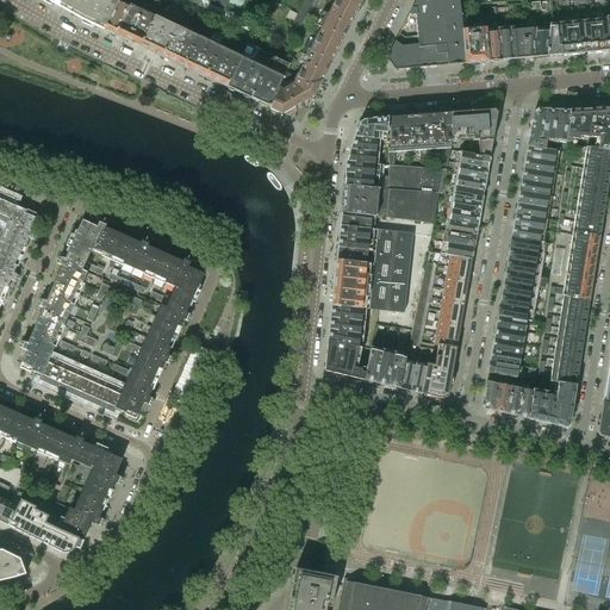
[(67,0),(63,8),(73,14),(80,0),(67,0)]
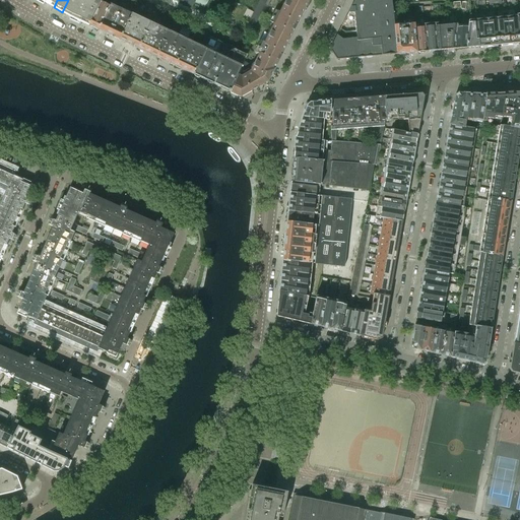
[(71,17),(79,0),(68,0),(62,12),(71,17)]
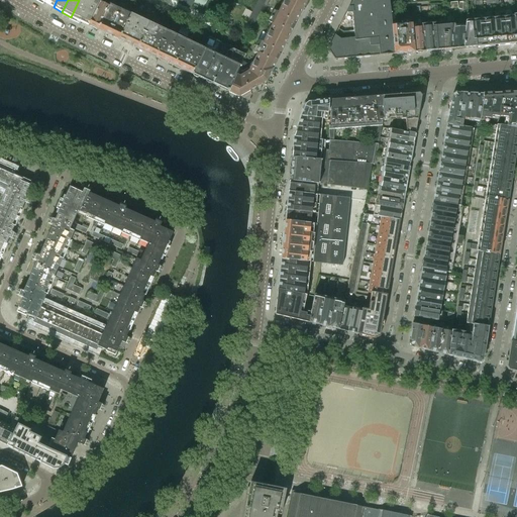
[(89,26),(100,3),(93,0),(79,0),(71,17),(89,26)]
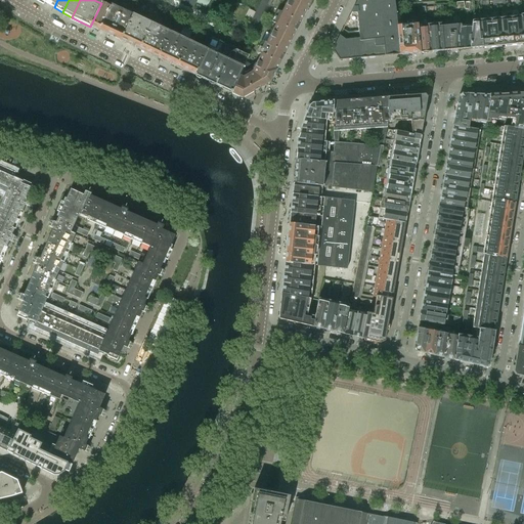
[(261,0),(250,24),(256,27),(268,0),(261,0)]
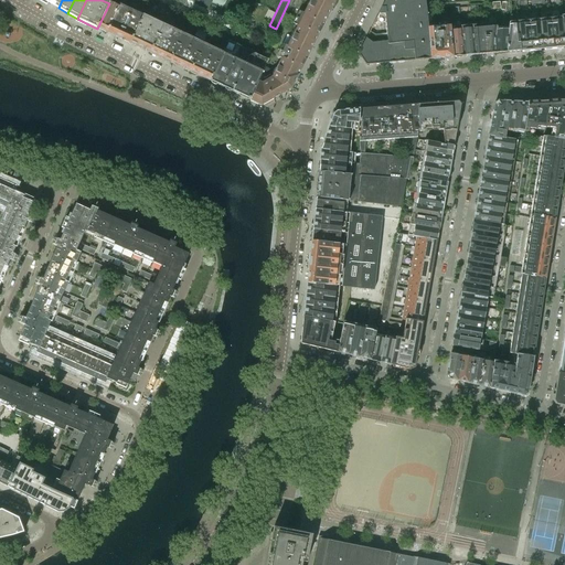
[(309,0),(307,6),(317,11),(320,4),(330,10),(336,0),(309,0)]
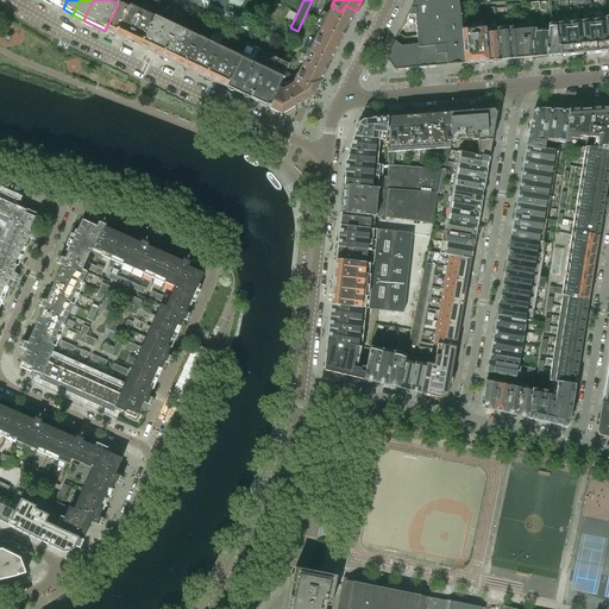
[(457,0),(414,0),(387,57),(394,69),(464,63),(460,31),(457,0)]
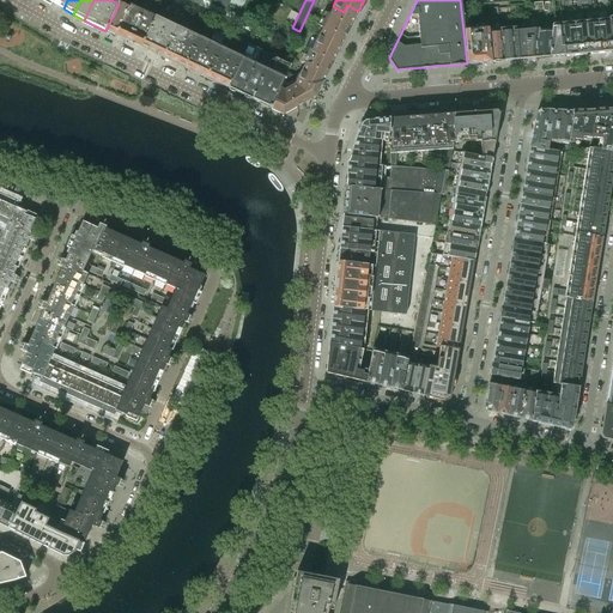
[(116,36),(128,8),(119,4),(105,31),(116,36)]
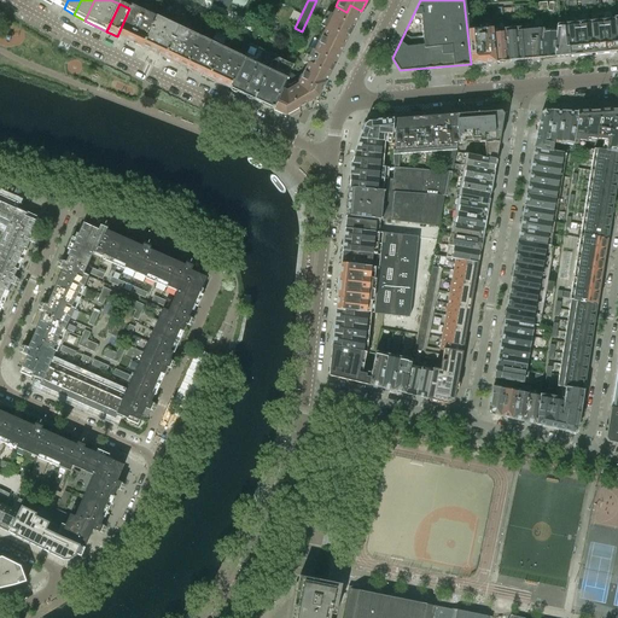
[(123,39),(136,9),(132,5),(129,9),(117,36),(123,39)]
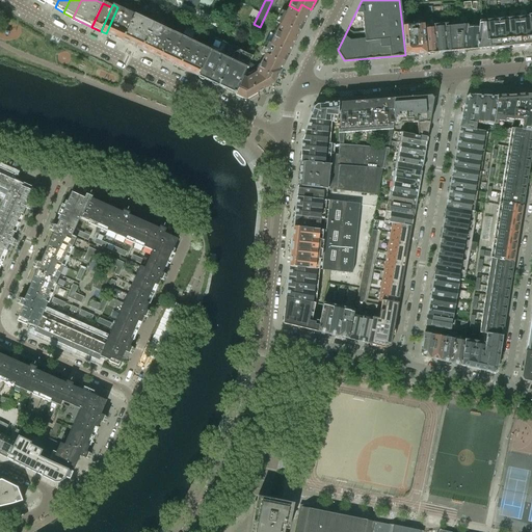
[(298,10),(289,5),(286,11),(284,11),(277,23),(280,24),(275,31),(285,35),(283,42),(293,47),(311,9),(301,4),(298,10)]
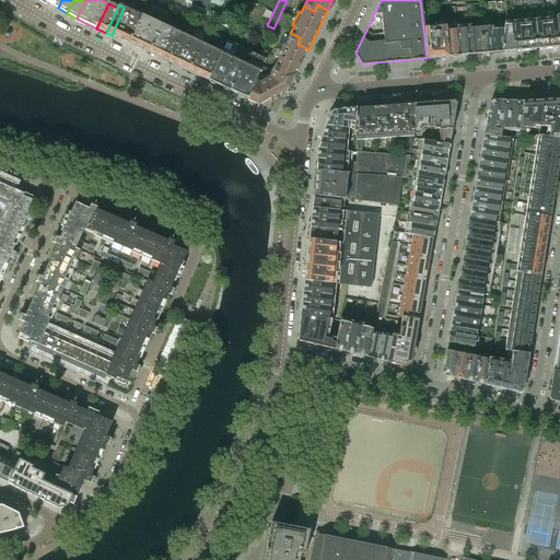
[(129,44),(141,15),(124,8),(112,35),(129,44)]
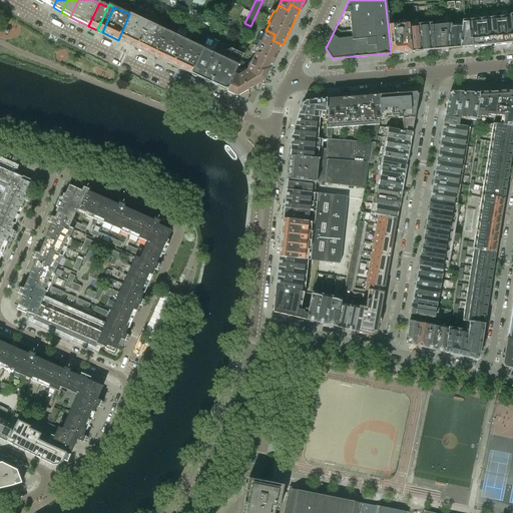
[(166,32),(173,17),(163,12),(156,27),(157,27),(166,32)]
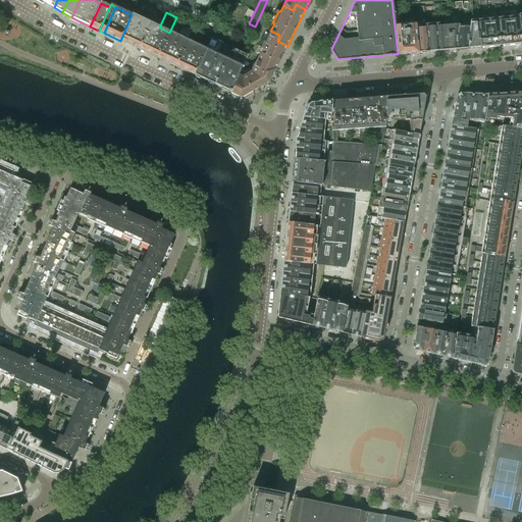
[(142,19),(134,15),(132,14),(120,41),(129,45),(142,19)]
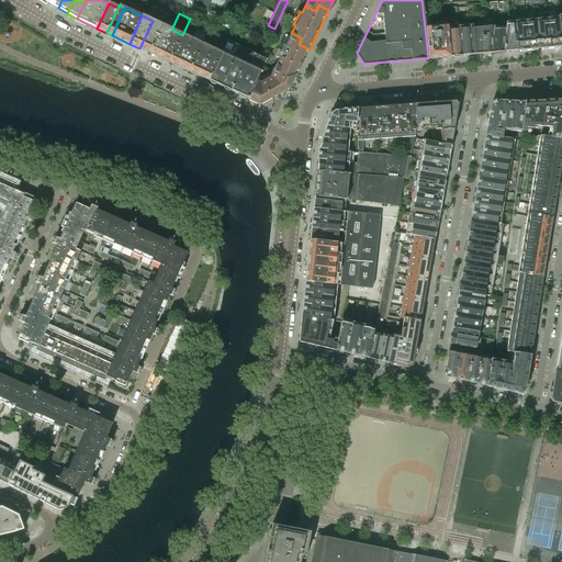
[(504,52),(505,33),(506,23),(507,15),(505,15),(503,25),(493,26),(492,34),(491,53),(504,52)]
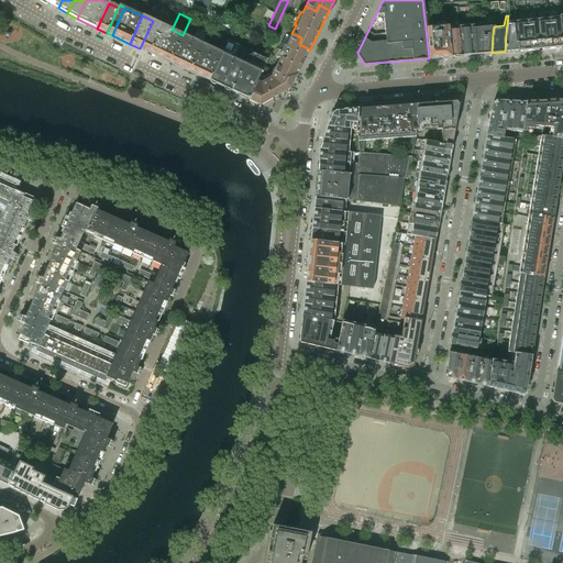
[(560,18),(549,19),(551,47),(562,46),(560,18)]
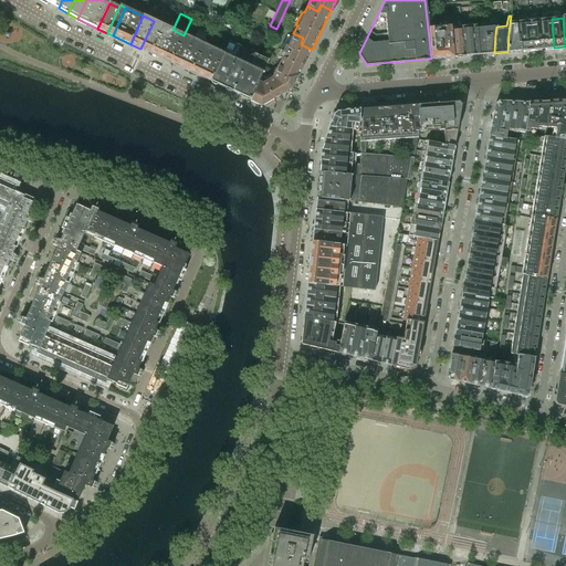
[(552,19),(541,20),(543,49),(554,48),(552,19)]
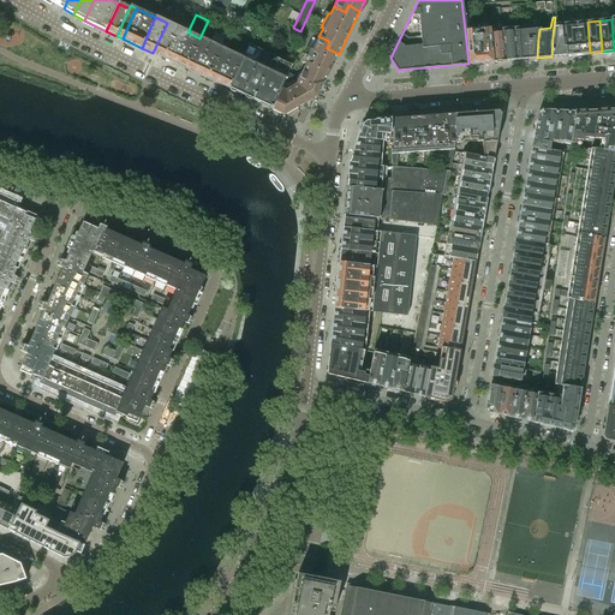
[(587,22),(575,23),(578,54),(590,53),(587,22)]
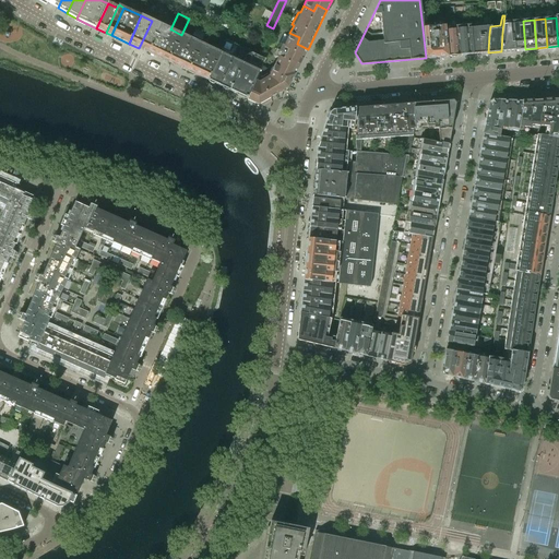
[(162,25),(161,25),(152,21),(139,48),(149,52),(162,25)]
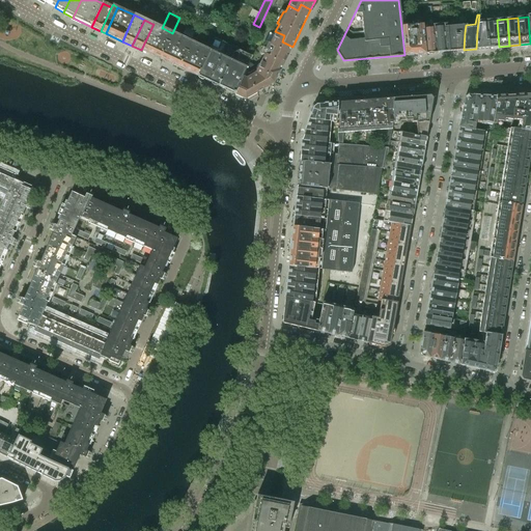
[(499,47),(497,20),(486,21),(488,48),(499,47)]
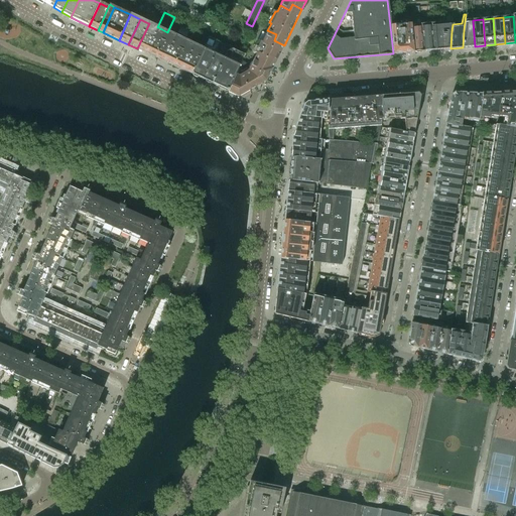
[(473,20),(465,21),(464,30),(463,47),(475,46),(473,20)]
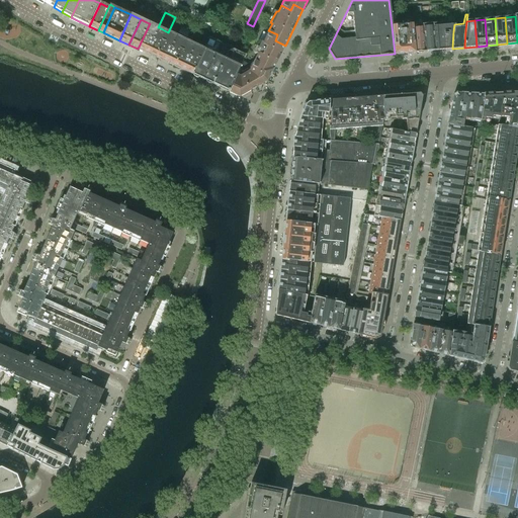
[(187,37),(191,28),(192,25),(184,21),(182,25),(178,33),(187,37)]
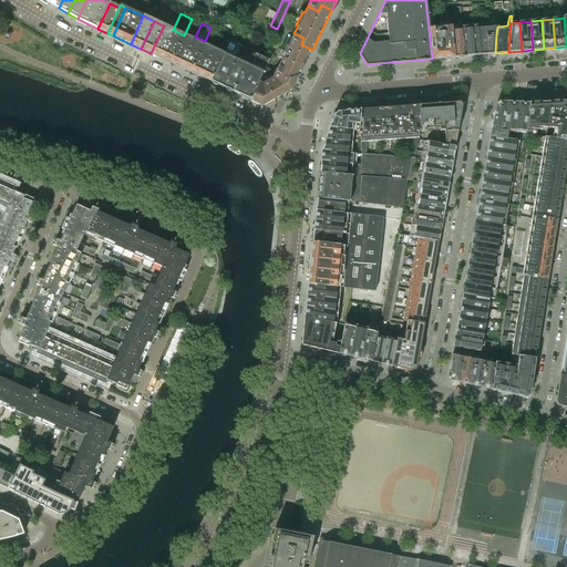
[(495,53),(496,34),(497,27),(497,24),(495,23),(473,26),(475,55),(495,53)]
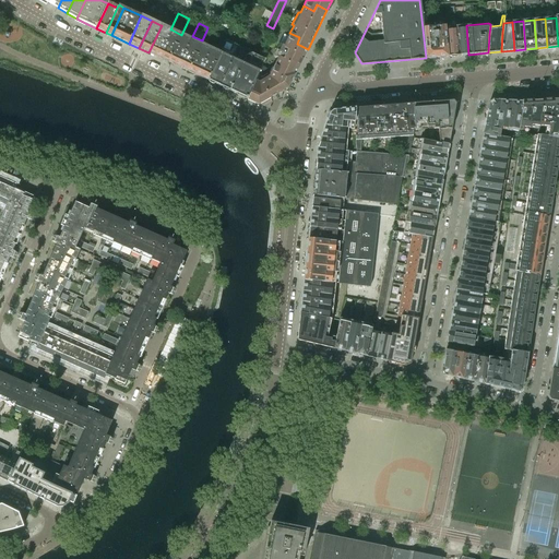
[(171,30),(170,30),(162,25),(149,52),(158,58),(171,30)]
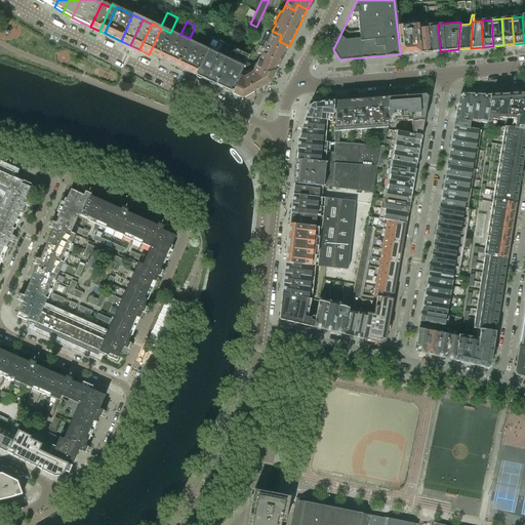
[(440,51),(438,24),(429,24),(429,26),(431,51),(440,51)]
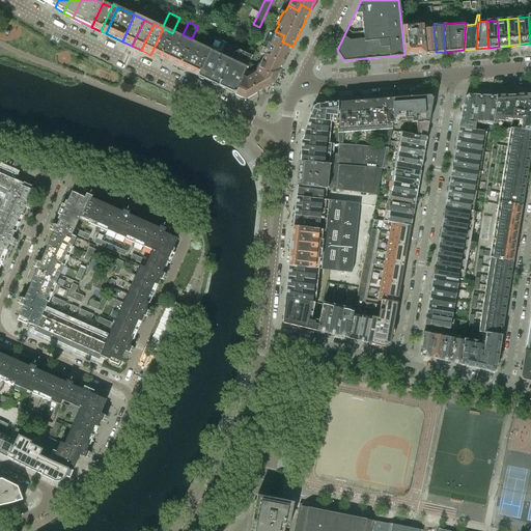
[(425,53),(422,27),(422,25),(412,26),(415,54),(425,53)]
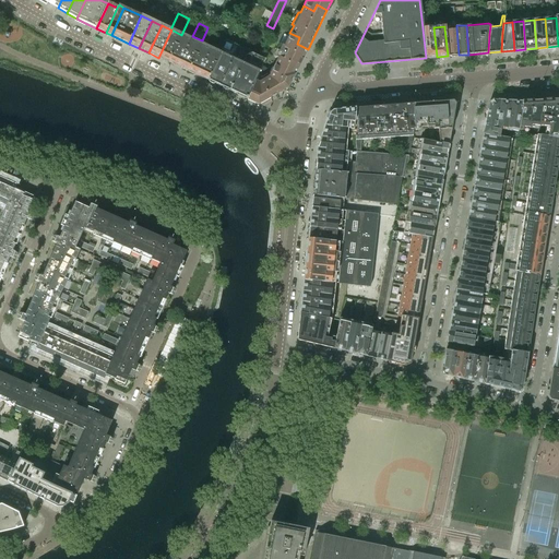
[(437,57),(433,27),(423,28),(426,58),(437,57)]
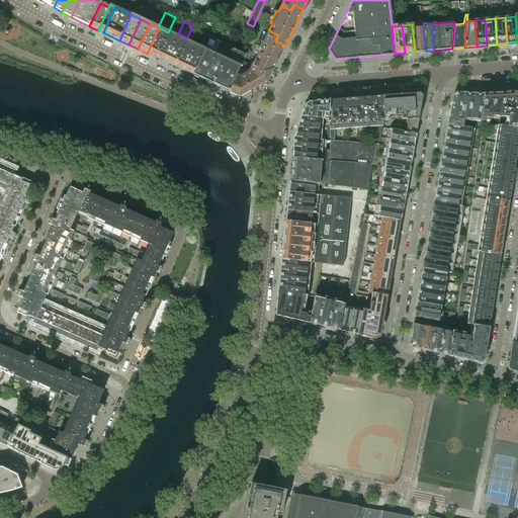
[(423,25),(412,26),(415,52),(425,51),(423,25)]
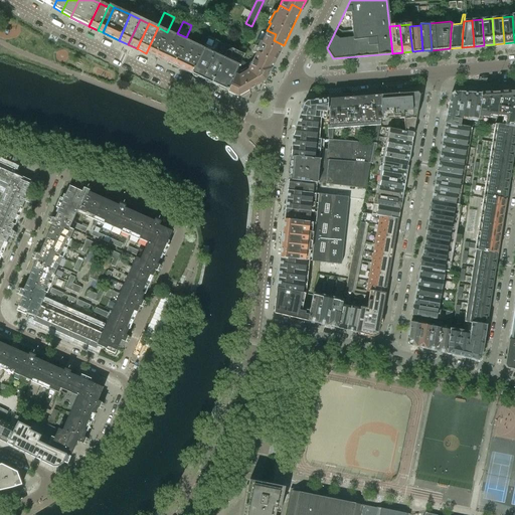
[(155,57),(167,32),(158,27),(146,53),(155,57)]
